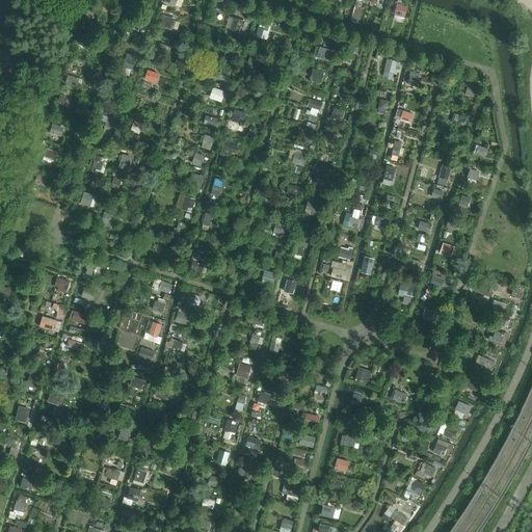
[(105,18),(109,4),(96,0),(91,12),(105,18)]
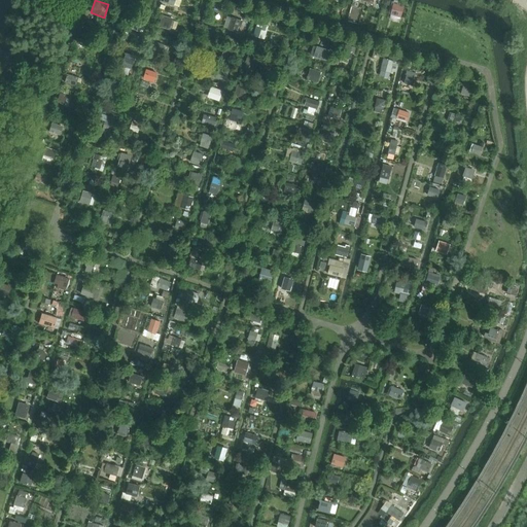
[(394,2),(391,12),(400,14),(403,5),(394,2)]
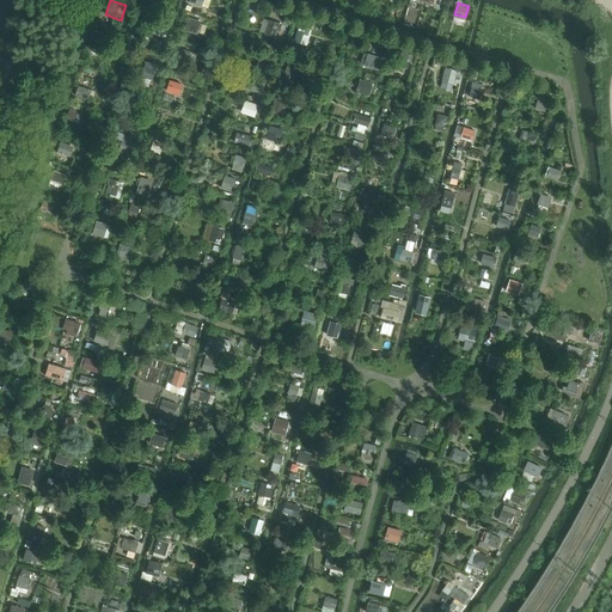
[(196,35),(201,23),(188,18),(184,31),(196,35)]
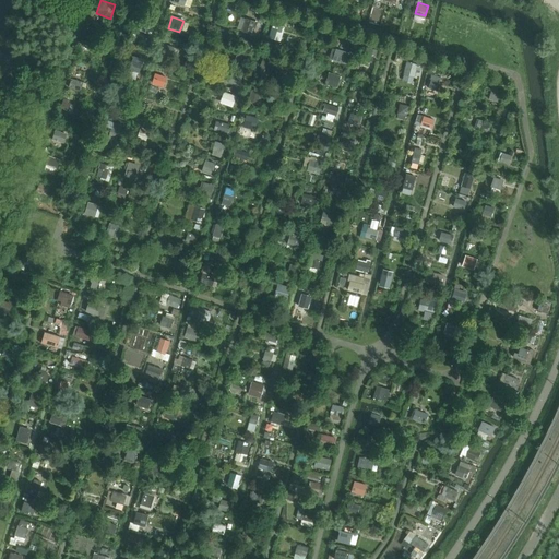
[(256,28),(258,22),(246,19),(241,32),(251,35),(253,28),(256,28)]
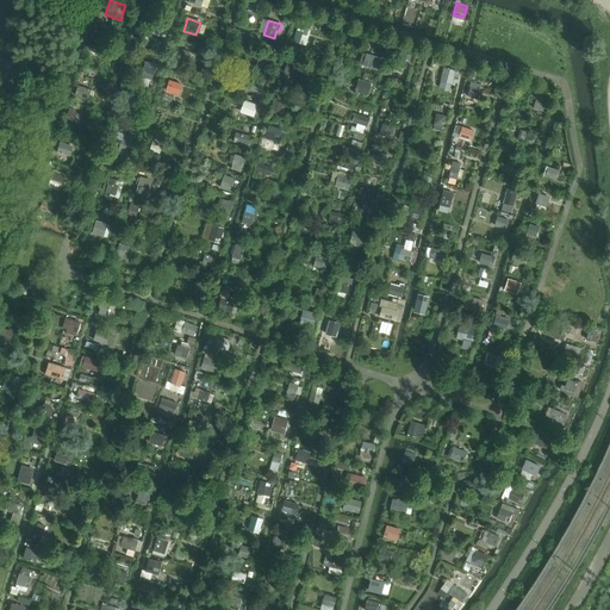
[(166,37),(168,29),(157,25),(154,35),(166,37)]
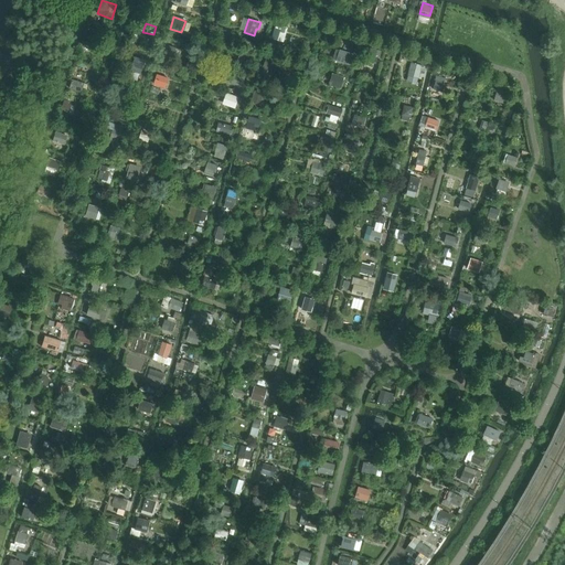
[(281,42),(285,28),(274,25),(270,39),(281,42)]
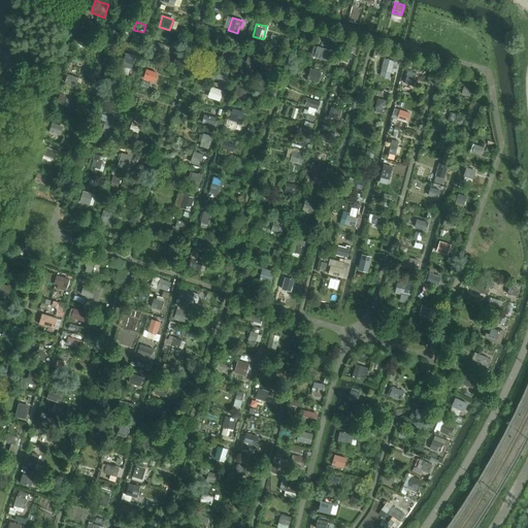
[(83,35),(78,45),(87,48),(91,38),(83,35)]
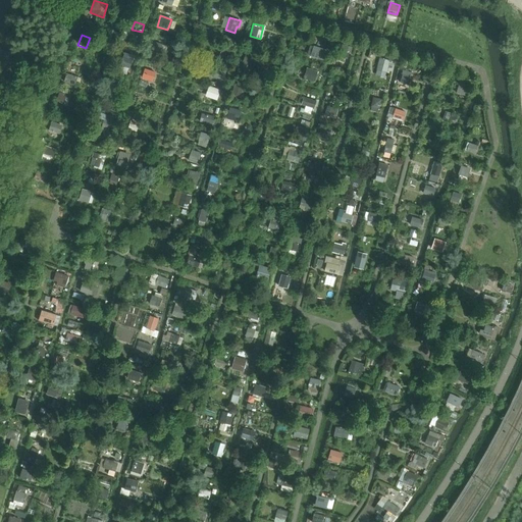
[(159,53),(162,44),(152,41),(149,49),(159,53)]
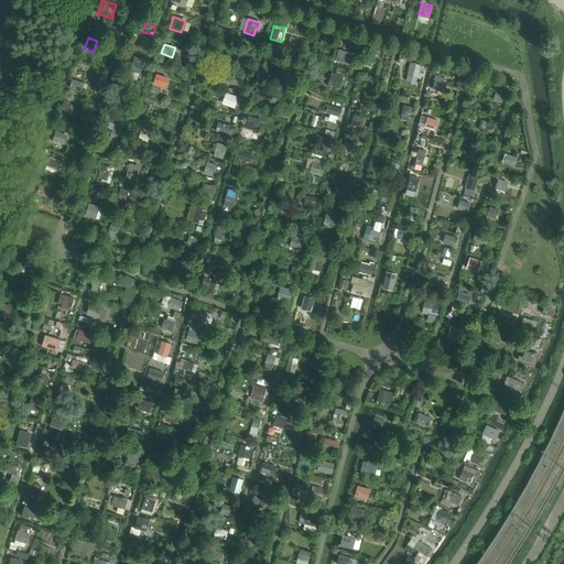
[(379,56),(380,51),(369,47),(366,62),(375,64),(377,56),(379,56)]
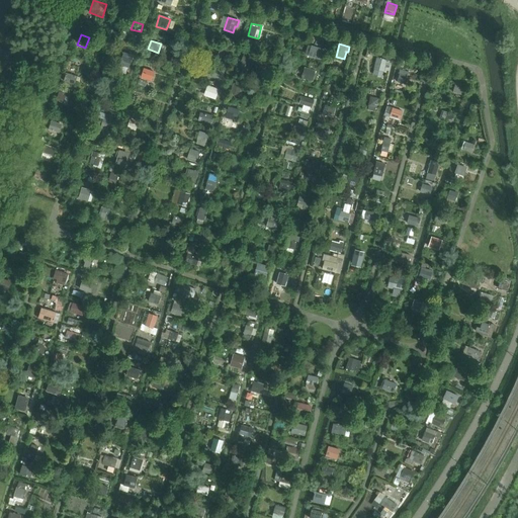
[(226,60),(229,49),(218,46),(216,51),(220,52),(218,58),(226,60)]
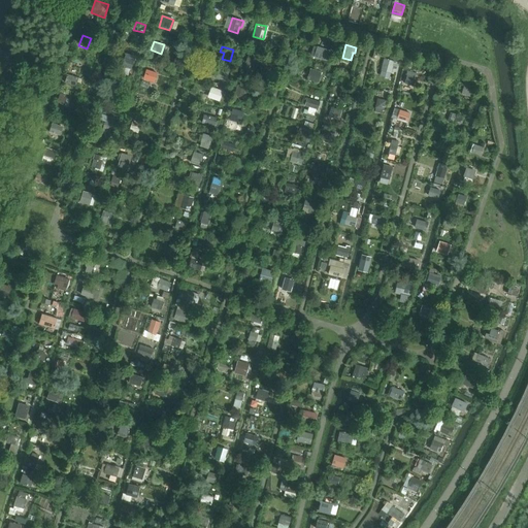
[(327,61),(331,51),(318,46),(314,57),(327,61)]
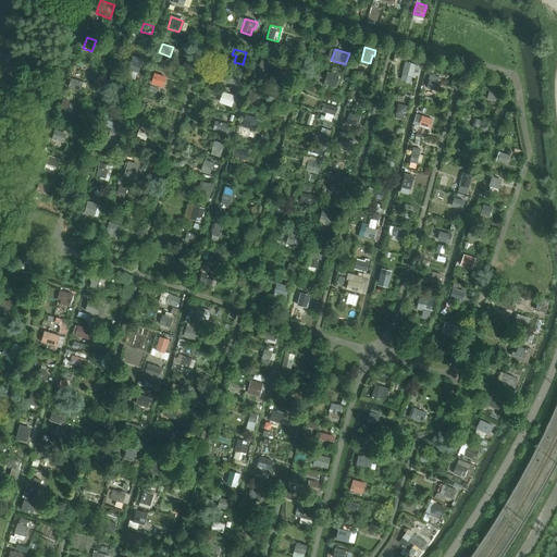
[(270,71),(273,60),(262,56),(259,67),(270,71)]
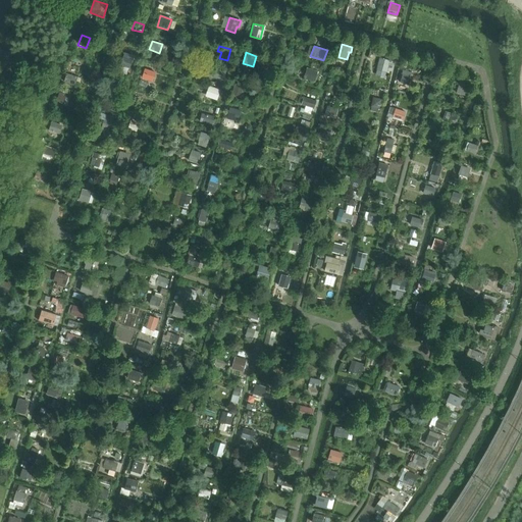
[(390,70),(393,60),(383,58),(380,69),(387,71),(388,69),(390,70)]
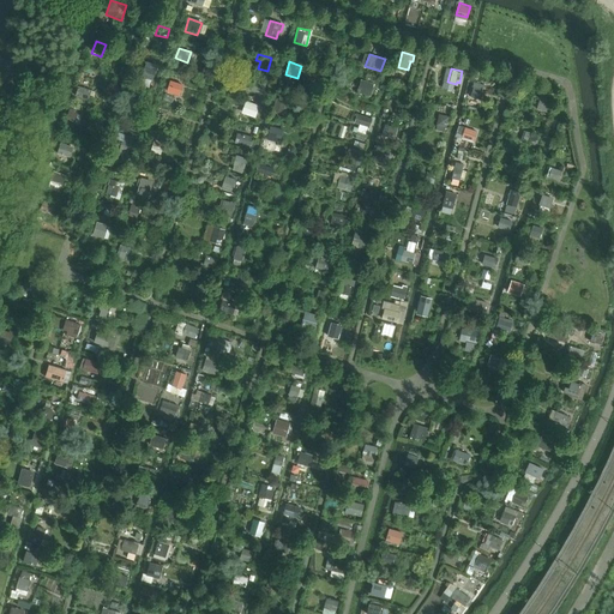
[(263,95),(266,84),(253,80),(250,91),(263,95)]
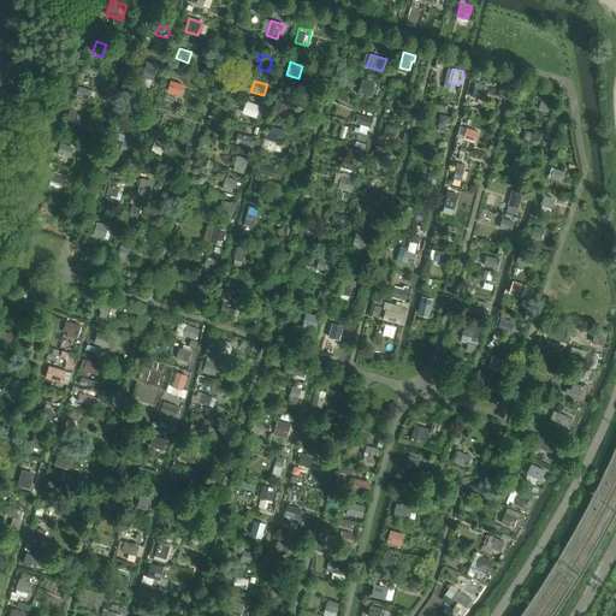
[(372,95),(375,84),(362,81),(359,92),(372,95)]
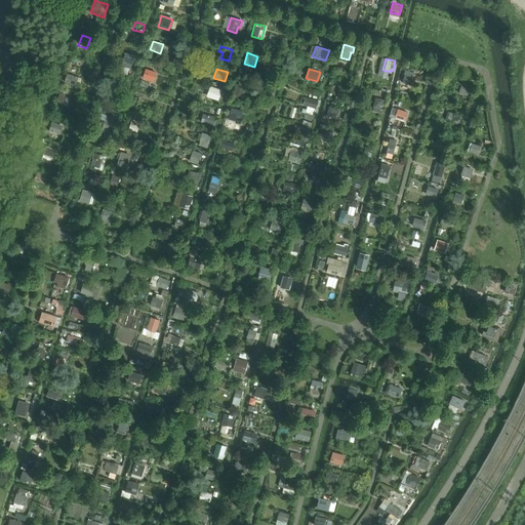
[(153,82),(156,73),(145,70),(142,79),(153,82)]
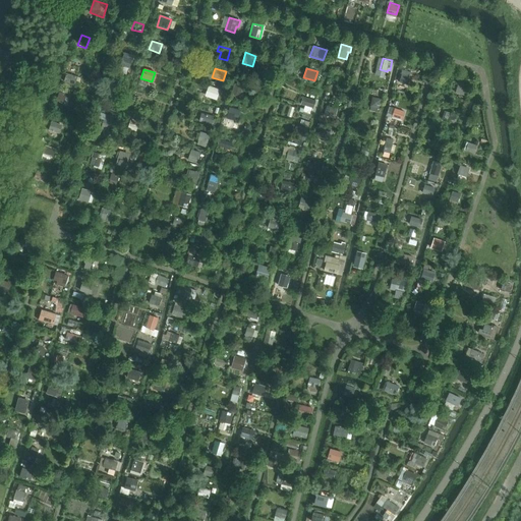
[(75,85),(78,77),(67,74),(65,82),(75,85)]
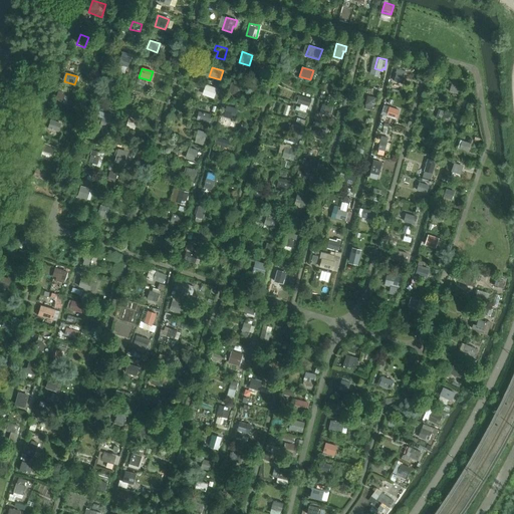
[(403,84),(405,75),(397,73),(394,82),(403,84)]
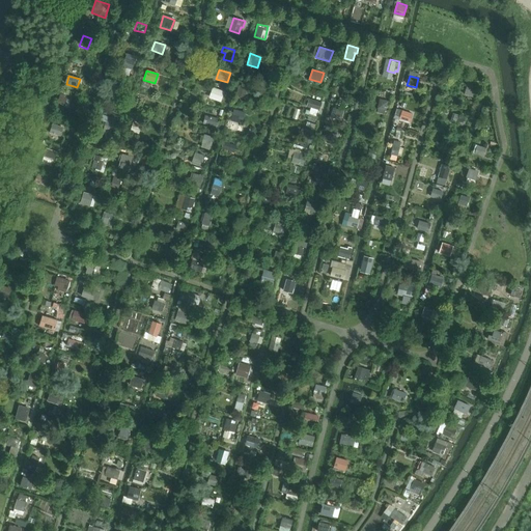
[(473,98),(476,87),(468,84),(465,94),(473,98)]
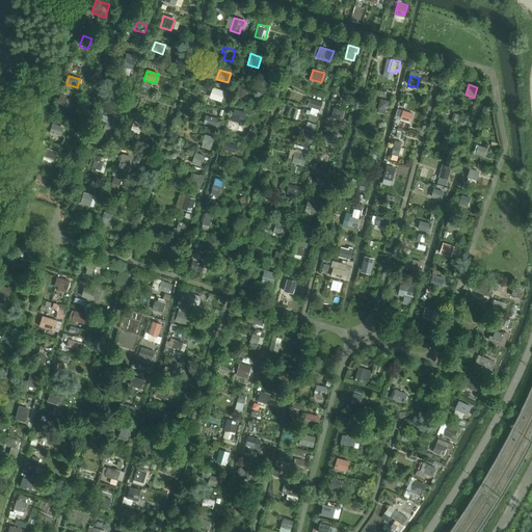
[(124,97),(127,88),(118,85),(115,94),(124,97)]
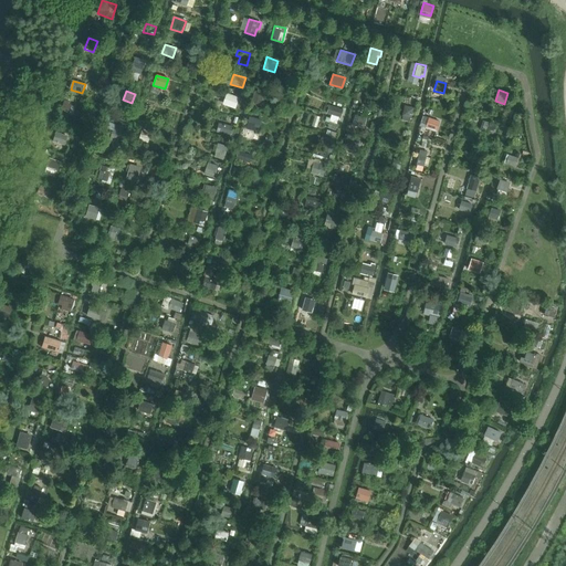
[(261,106),(264,93),(255,91),(252,103),(261,106)]
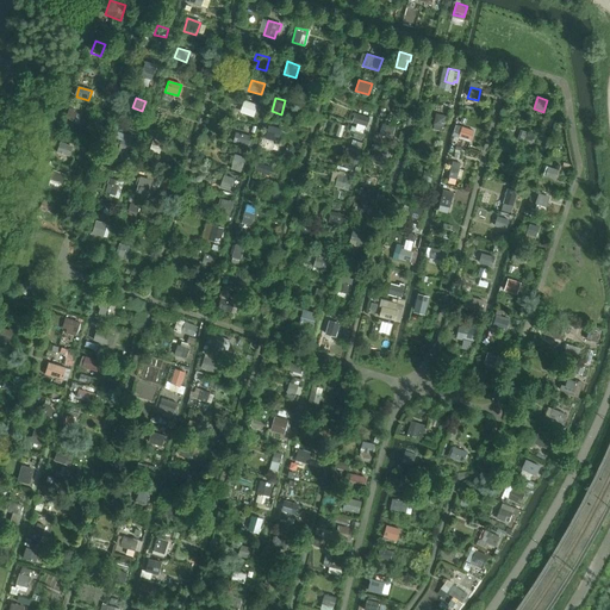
[(254,116),(256,105),(243,101),(241,113),(254,116)]
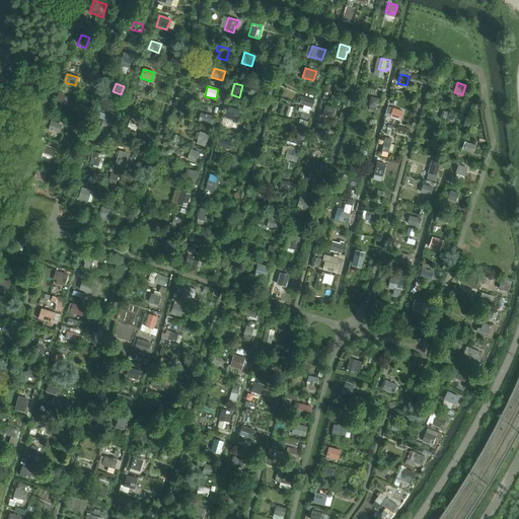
[(63,104),(66,96),(59,94),(56,102),(63,104)]
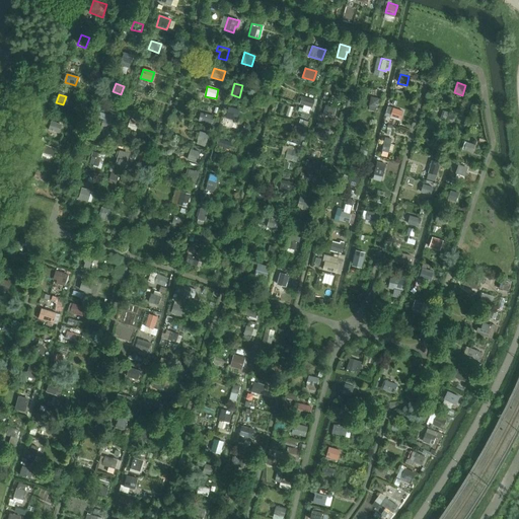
[(312,108),(314,101),(302,97),(300,104),(312,108)]
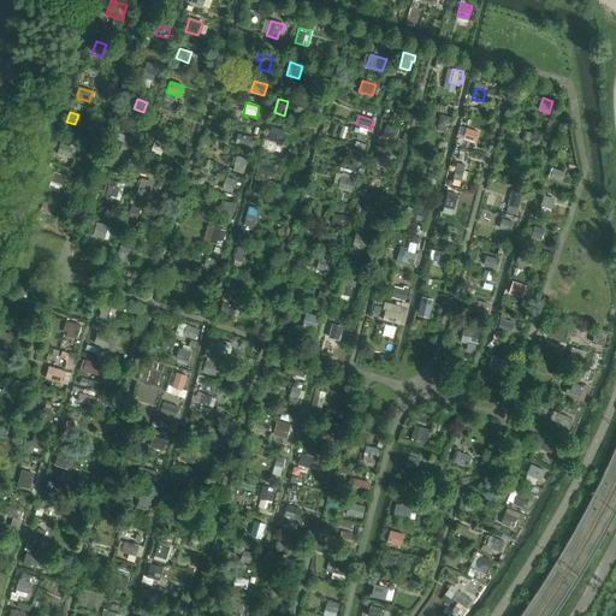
[(448,129),(450,118),(440,116),(438,126),(448,129)]
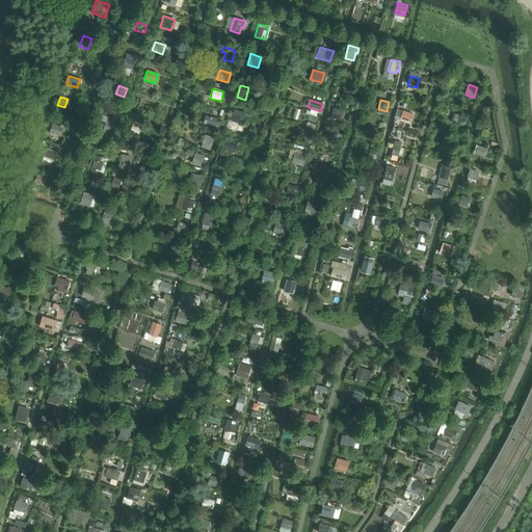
[(342,122),(345,111),(334,109),(330,118),(342,122)]
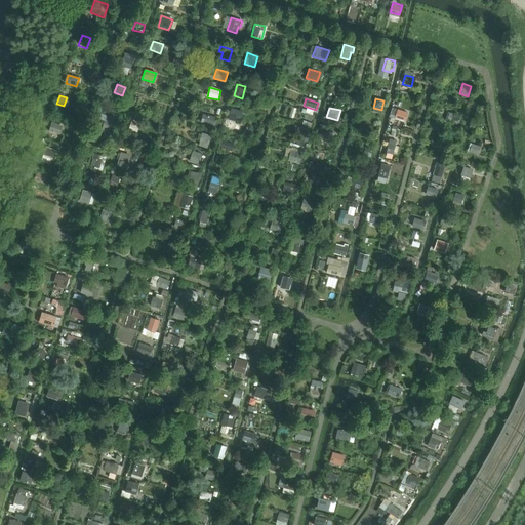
[(231,109),(228,120),(235,122),(237,117),(240,118),(242,112),(231,109)]
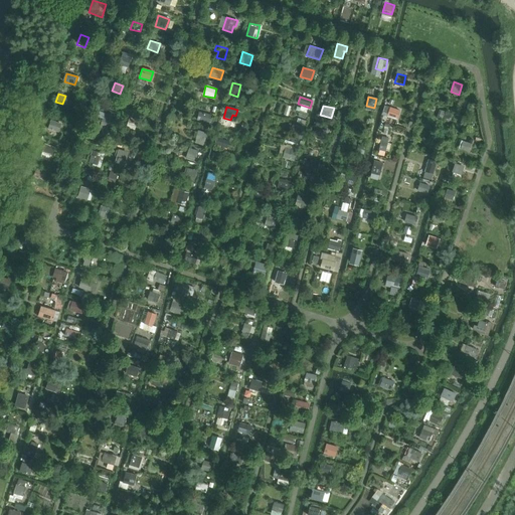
[(397,119),(400,111),(390,107),(387,116),(397,119)]
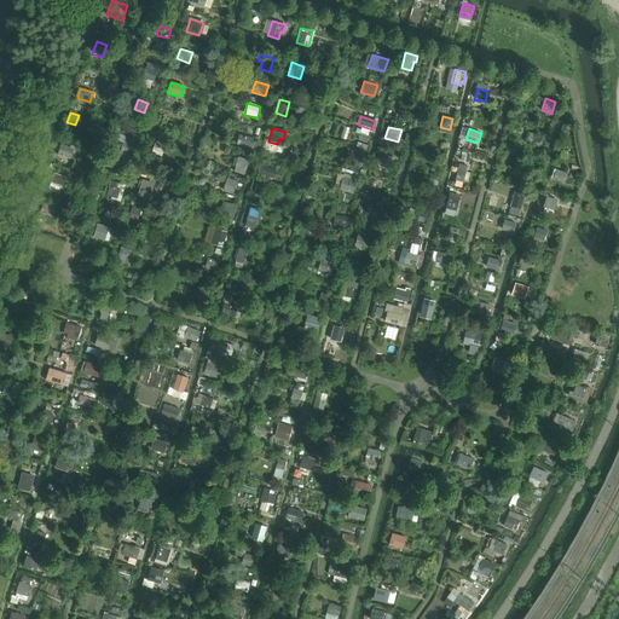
[(539,146),(543,137),(530,133),(527,143),(539,146)]
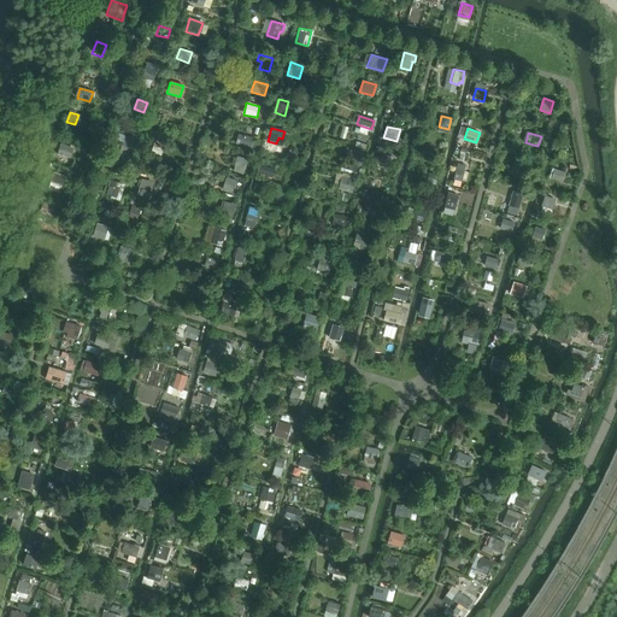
[(251,148),(253,139),(239,134),(235,144),(251,148)]
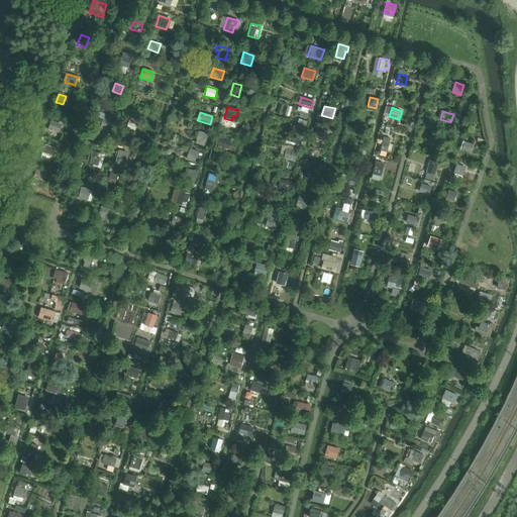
[(110,126),(113,116),(105,113),(101,124),(110,126)]
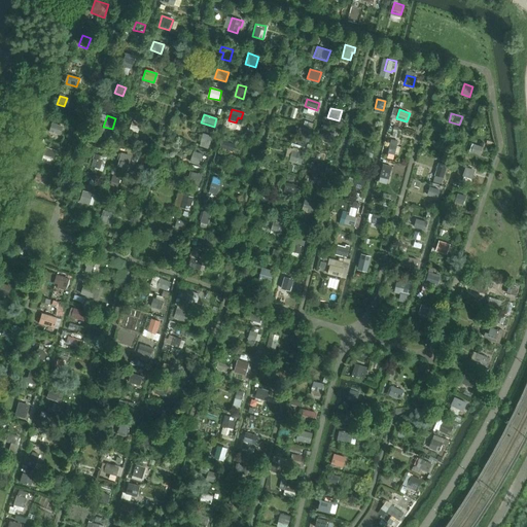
[(138,135),(140,125),(132,121),(129,133),(138,135)]
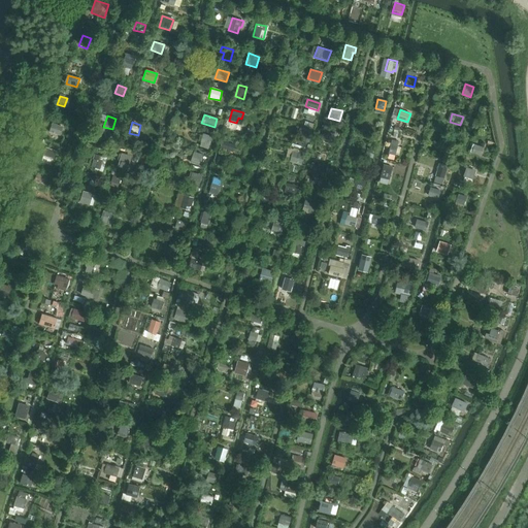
[(61,136),(64,127),(53,123),(50,132),(61,136)]
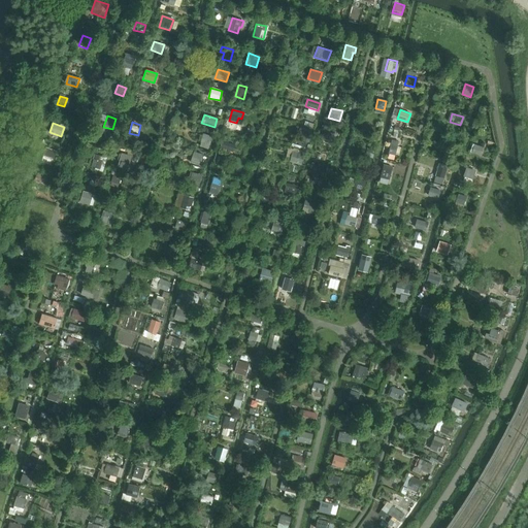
[(328,141),(331,130),(324,128),(321,139),(328,141)]
